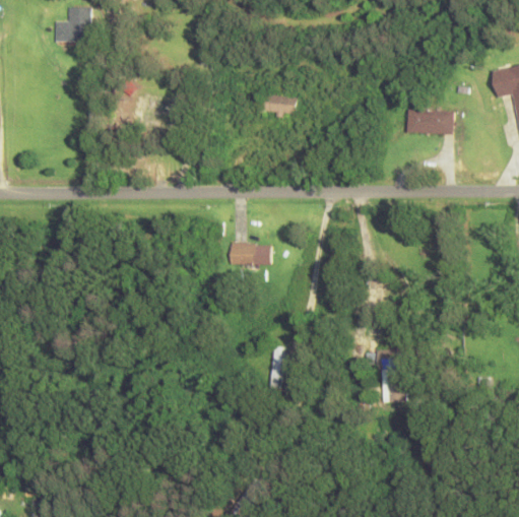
[(90,42),(90,6),(69,6),(69,21),(55,21),(55,42),(90,42)]
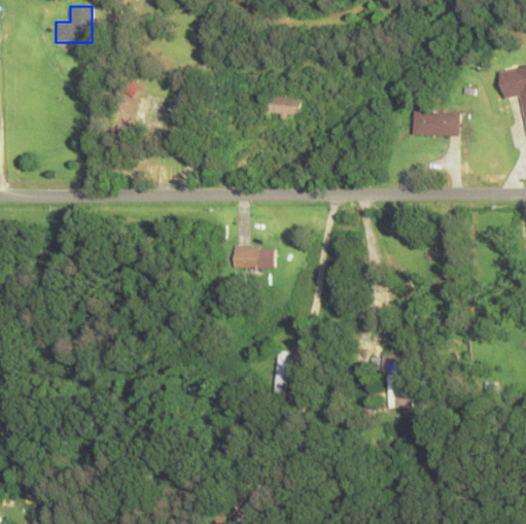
[(525,65),(498,70),(502,98),(517,96),(524,144),(525,143),(525,65)]
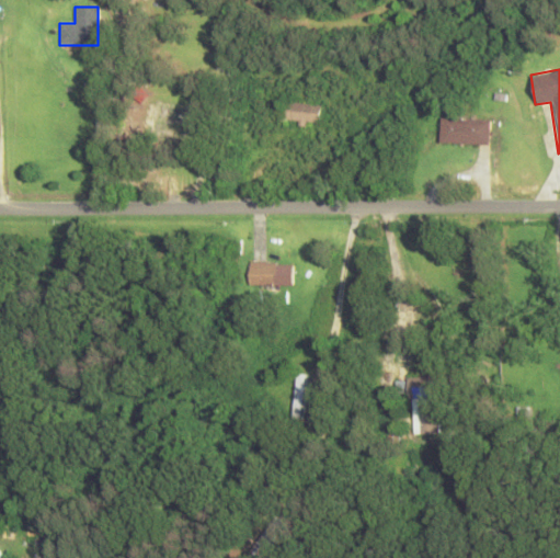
[(285,121),(320,124),(321,104),(287,101),(285,121)]
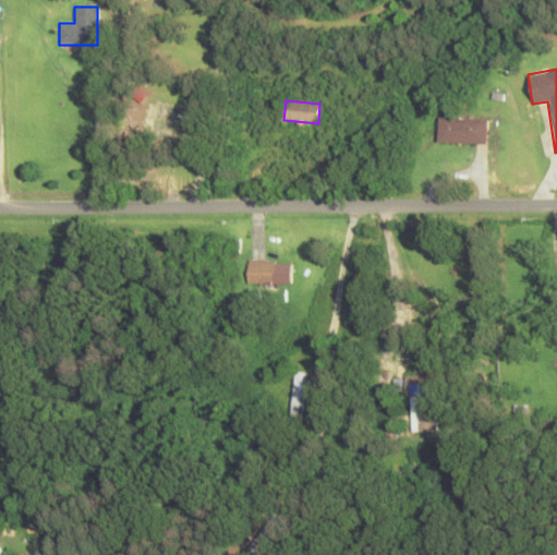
[(484,143),(484,117),(438,117),(438,143),(484,143)]
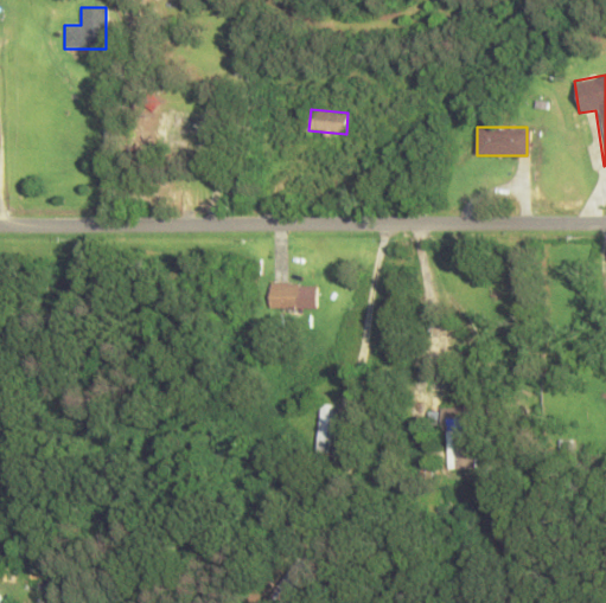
[(316,308),(316,284),(269,284),(269,308),(316,308)]
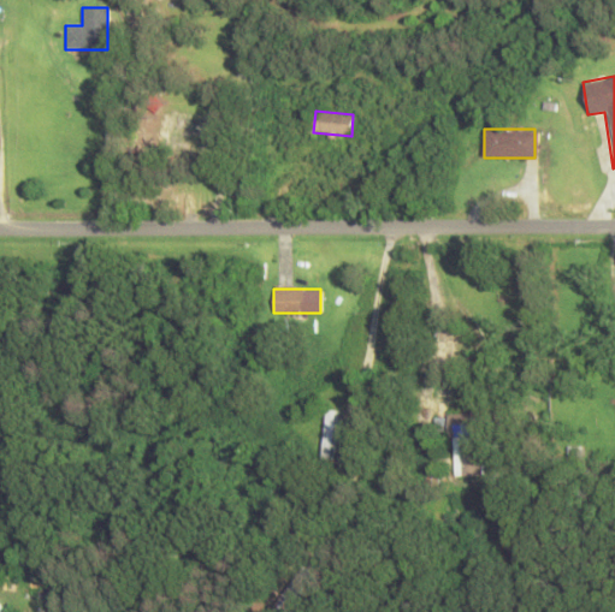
[(480,435),(502,434),(501,410),(451,411),(453,476),(482,475),(480,435)]
